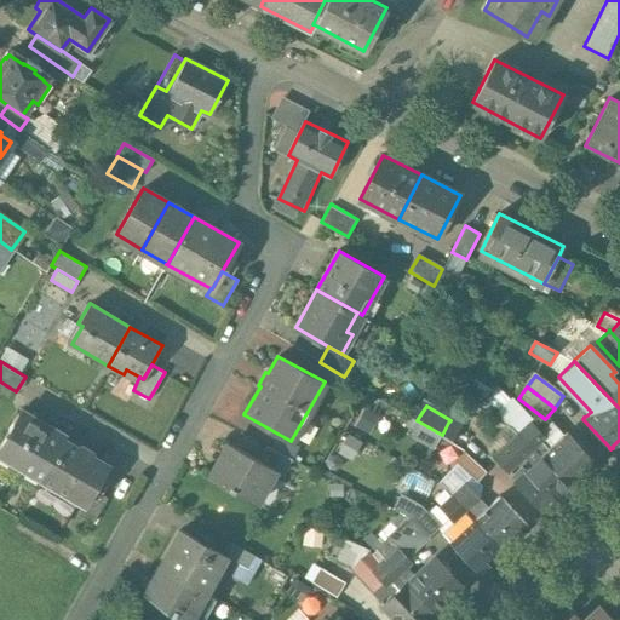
[(44,428),(18,413),(0,442),(0,455),(40,481),(65,438),(68,435),(47,423),(44,428)]
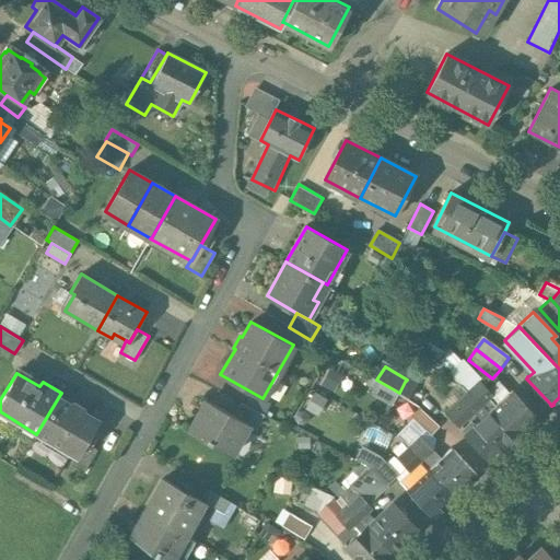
[(426,395),(405,382),(399,393),(419,405),(426,395)]
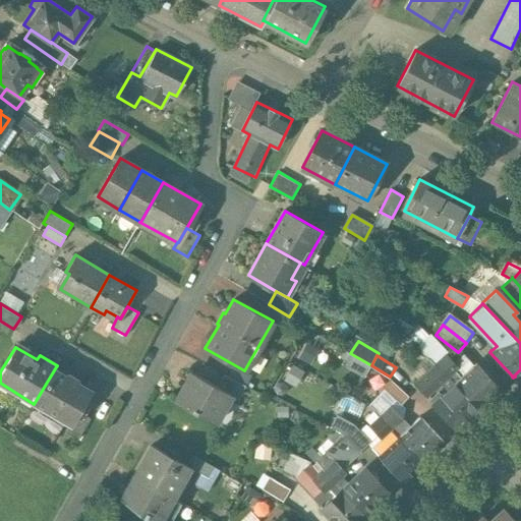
[(477,365),(462,381),(455,373),(459,369),(448,357),(438,366),(479,409),(500,390),(477,365)]
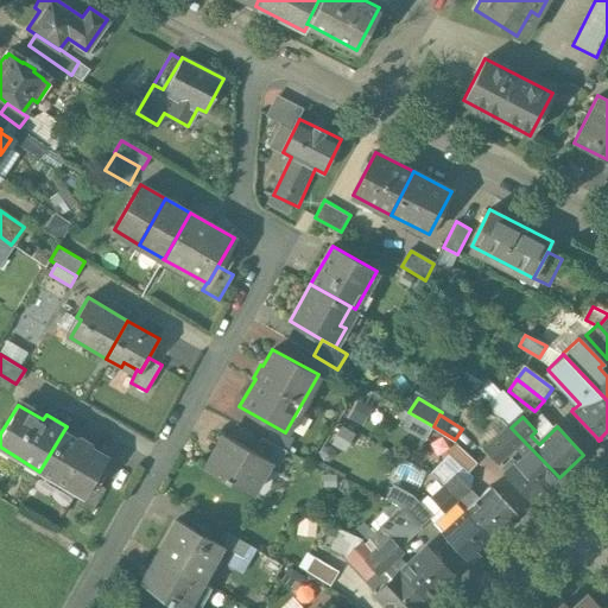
[(511,428),(487,449),(499,463),(514,449),(524,458),(517,464),(511,458),(502,467),(533,501),(559,477),(511,428)]
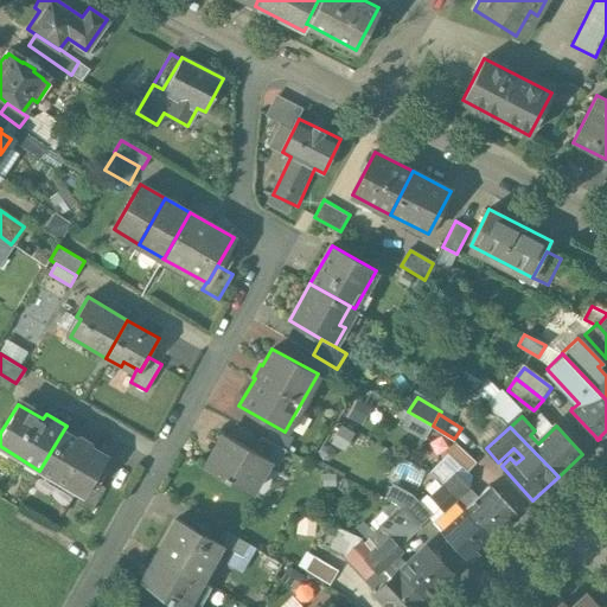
[(76,436),(64,429),(39,471),(81,494),(82,496),(91,479),(106,454),(89,445),(90,442),(77,435),(76,436)]
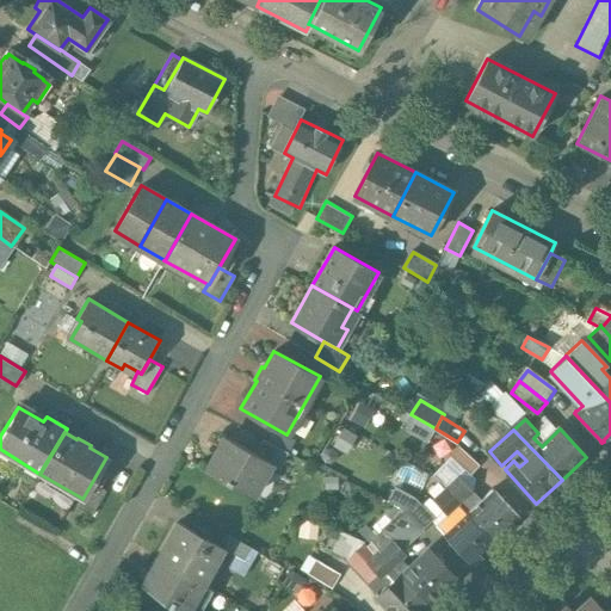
[(254,452),(224,437),(207,470),(253,495),(269,467),(271,462),(254,452)]
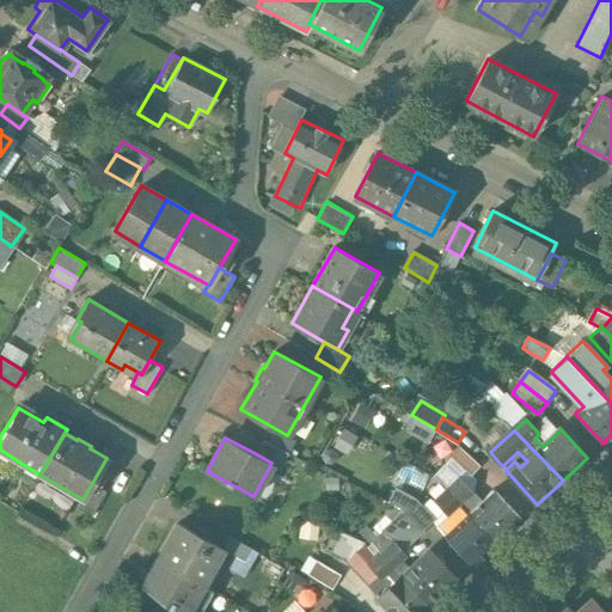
[(288,452),(262,440),(255,453),(271,463),(269,467),(277,472),(288,452)]
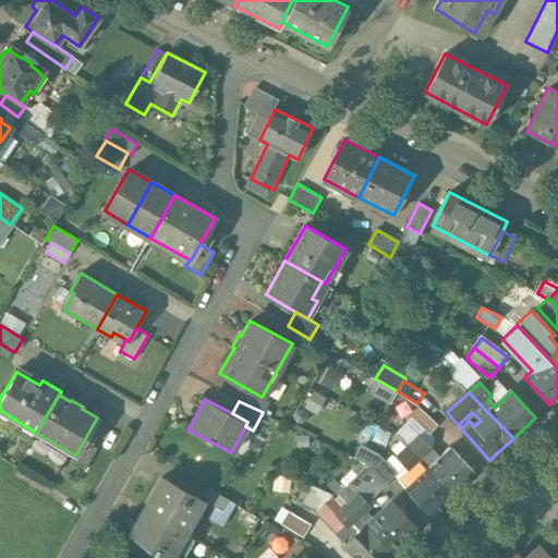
[(474,474),(450,448),(439,458),(419,436),(409,446),(409,447),(453,495),(474,474)]
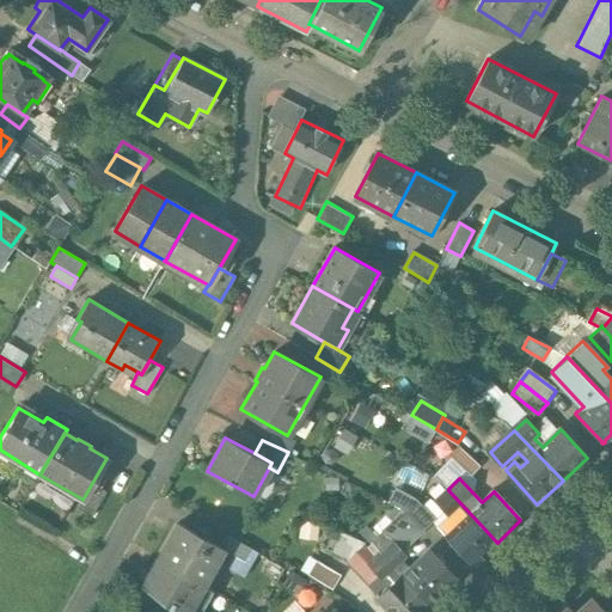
[(105,491),(92,483),(83,500),(81,499),(77,508),(91,516),(105,491)]
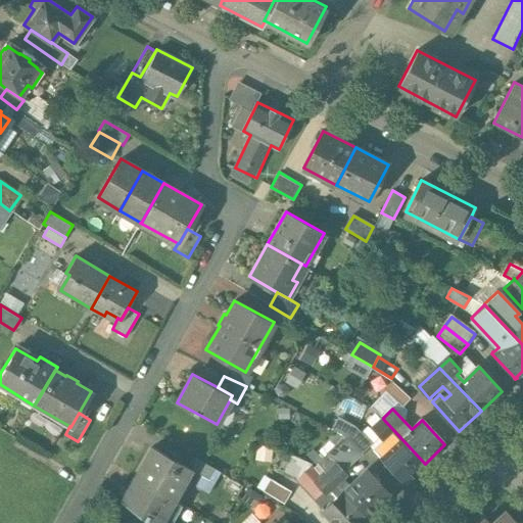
[(378,423),(373,417),(367,423),(372,429),(378,423)]
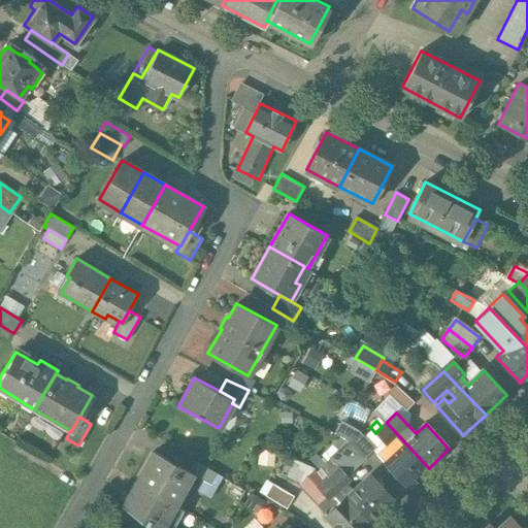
[(429,468),(387,423),(382,427),(375,433),(388,447),(393,442),(399,450),(394,455),(389,450),(381,457),(408,487),(429,468)]
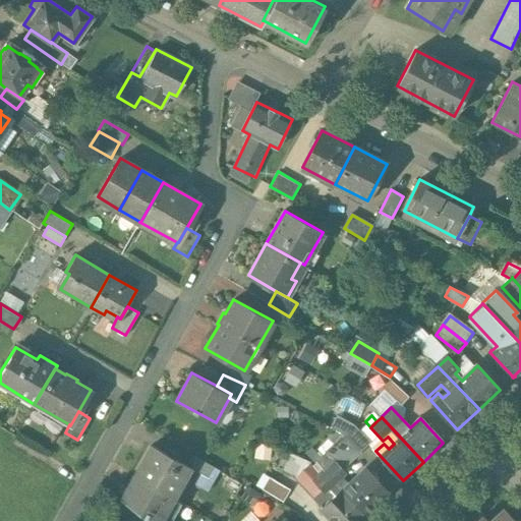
[(369,444),(353,427),(345,436),(347,437),(361,452),(369,444)]
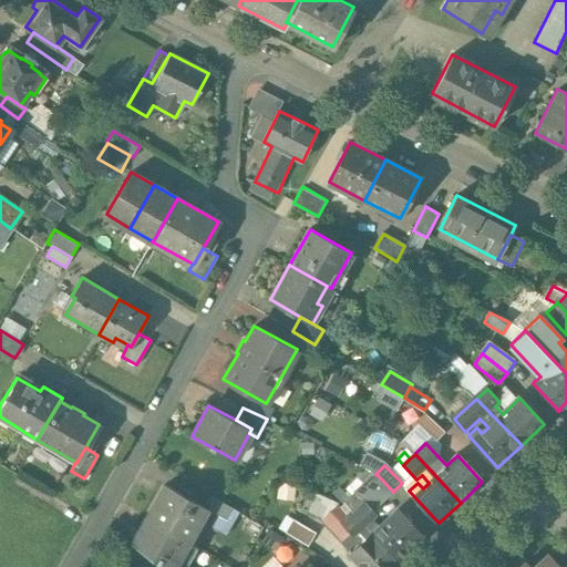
[(393,492),(378,475),(375,474),(364,483),(382,502),(393,492)]
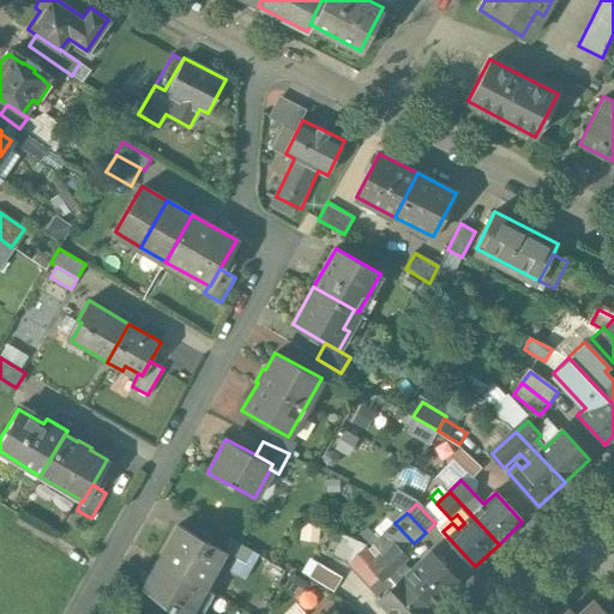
[(220,548),(178,524),(157,560),(204,587),(223,552),(223,551),(220,548)]
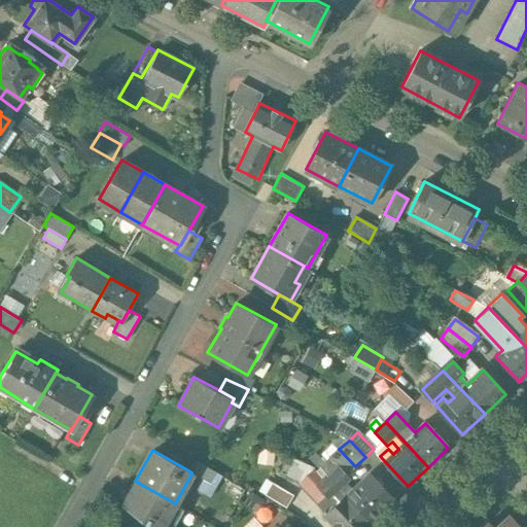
[(337,453),(330,458),(329,457),(323,463),(321,460),(314,465),(319,467),(319,466),(326,475),(347,496),(352,492),(345,485),(349,481),(345,477),(352,470),(337,453)]
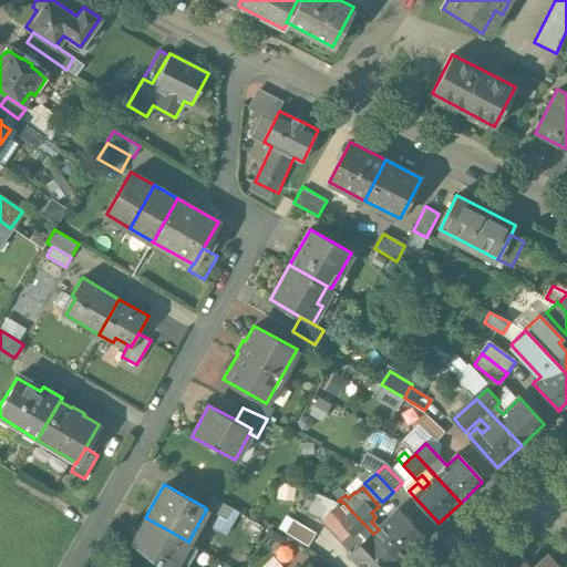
[(233,508),(209,494),(203,506),(206,508),(206,509),(225,519),(233,508)]
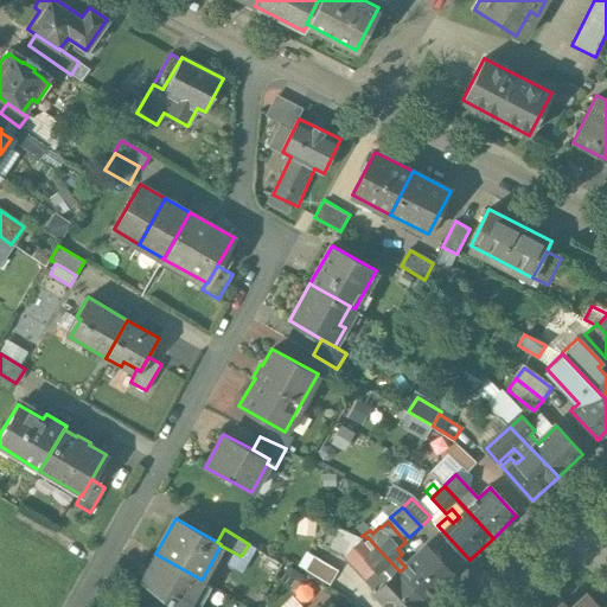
[(371,553),(360,541),(345,555),(365,580),(374,572),(377,575),(381,572),(390,581),(400,572),(376,547),(371,553)]
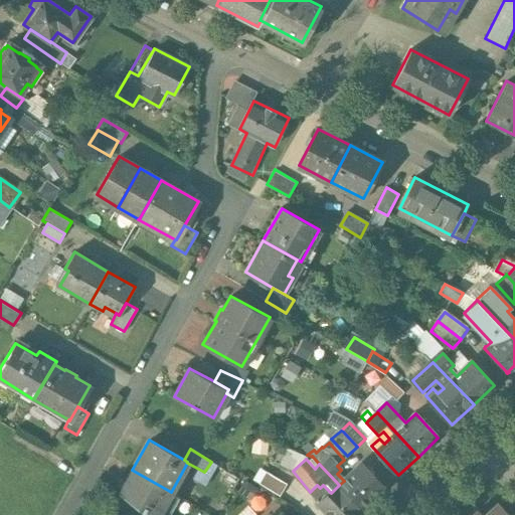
[(384,489),(361,465),(344,481),(339,485),(362,509),(384,489)]
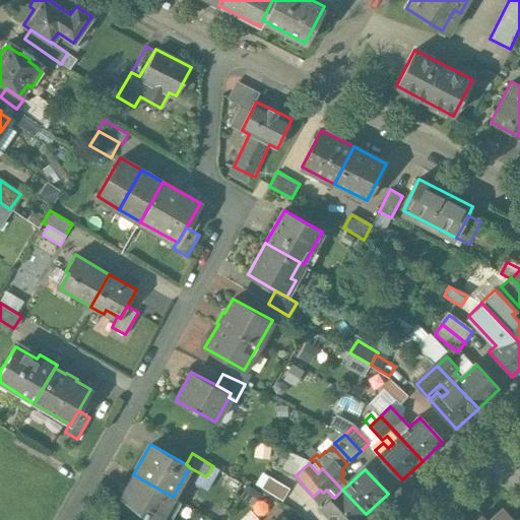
[(282,499),(289,488),(262,471),(256,482),(282,499)]
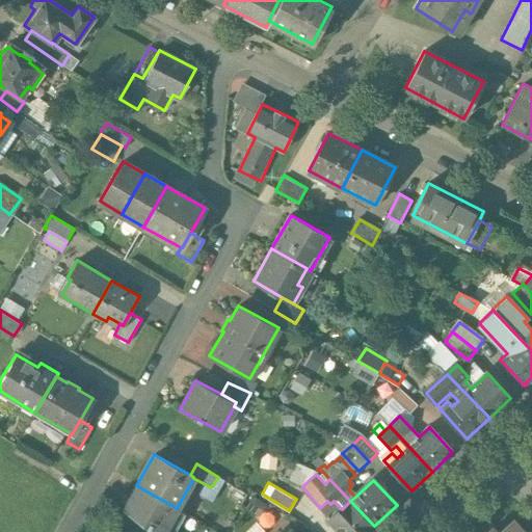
[(162,531),(177,508),(136,485),(123,509),(151,531),(162,531)]
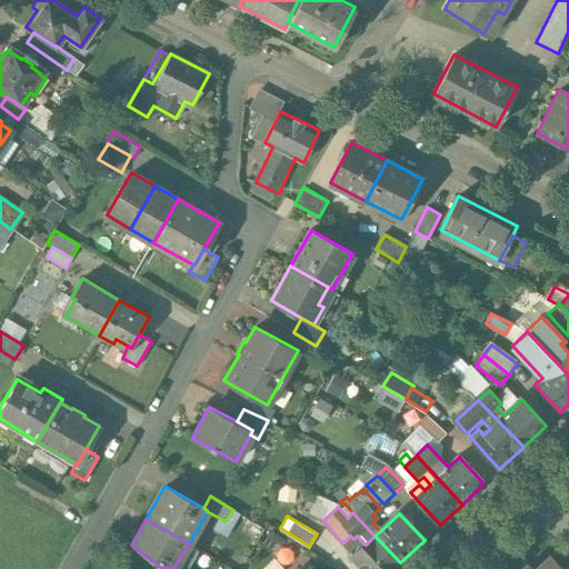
[(366,545),(351,559),(360,568),(392,568),(400,562),(375,536),(366,545)]
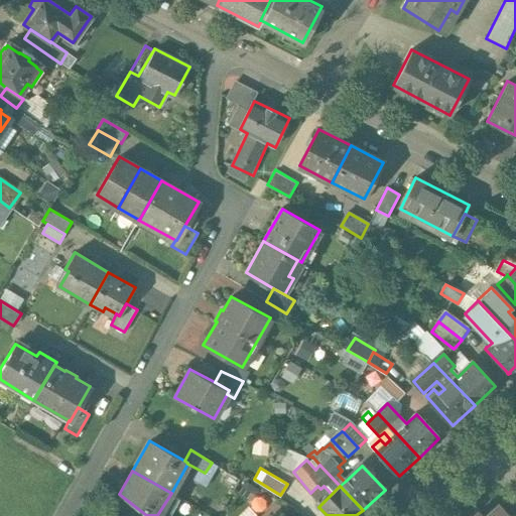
[(509,515),(498,504),(485,515),(481,515),(478,512),(474,515),(509,515)]
